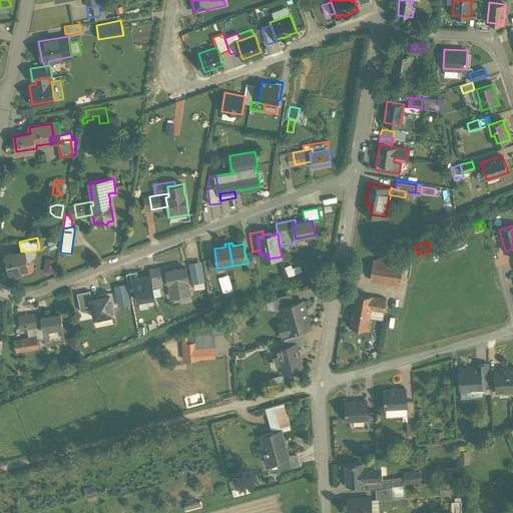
[(415,245),(405,249),(408,258),(418,254),(415,245)]
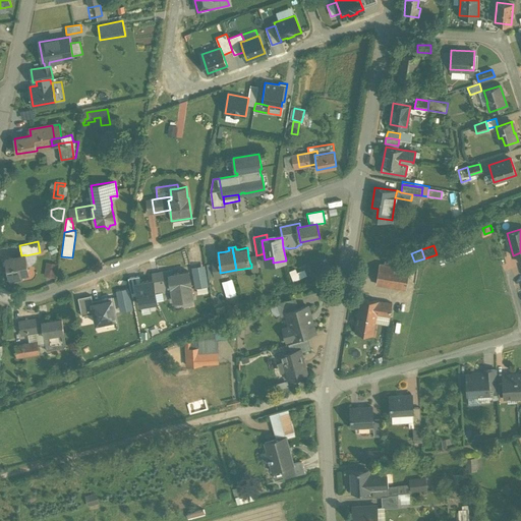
[(21,255),(6,257),(9,276),(10,276),(11,279),(21,278),(21,274),(29,272),(25,255),(25,254),(21,255)]
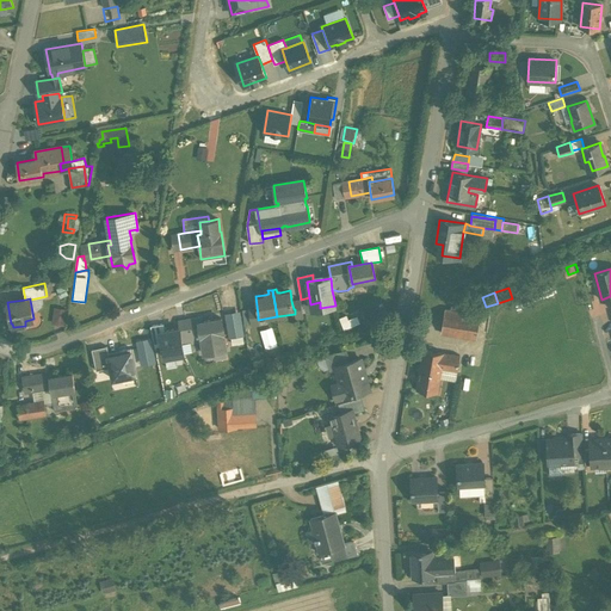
[(301,298),(291,301),(294,309),(295,309),(295,314),(295,316),(303,315),(301,300),(301,298)]
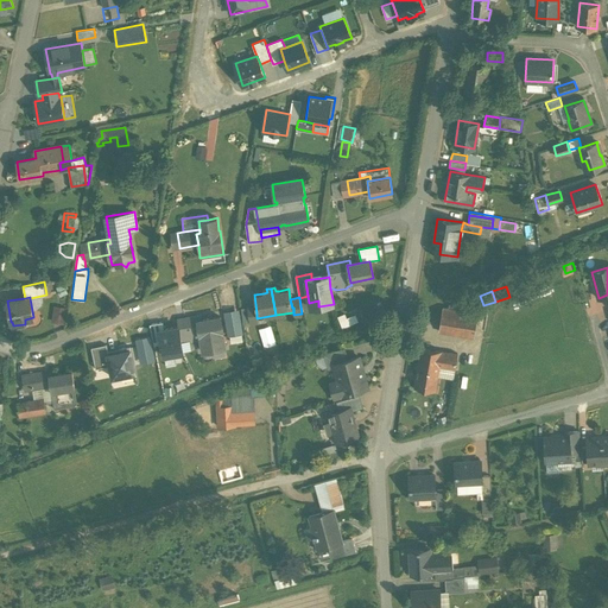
[(461,311),(443,308),(438,331),(474,337),(480,304),(462,302),(461,311)]
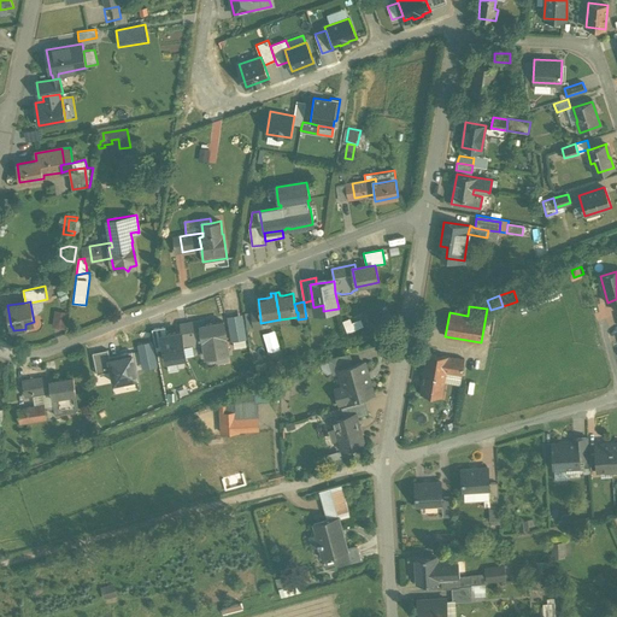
[(259,309),(251,311),(251,312),(253,325),(253,327),(262,325),(260,323),(260,318),(259,309)]
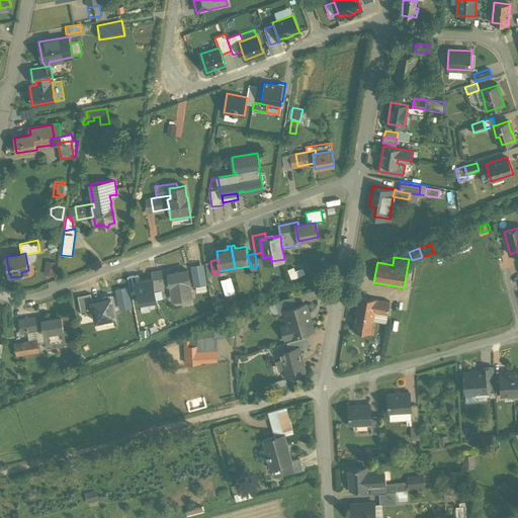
[(57,262),(46,261),(44,274),(55,276),(57,262)]
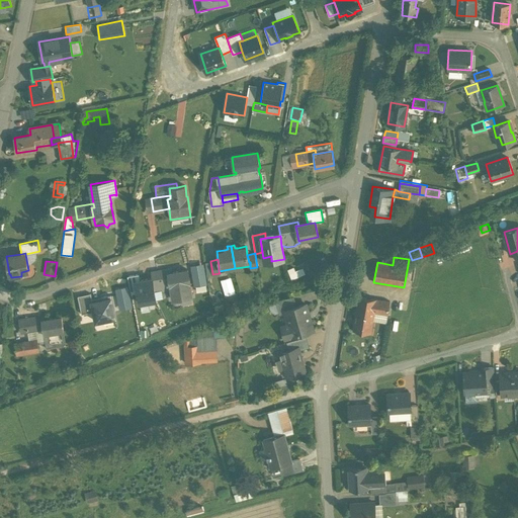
[(293,267),(287,270),(291,279),(305,274),(303,268),(294,271),(293,267)]
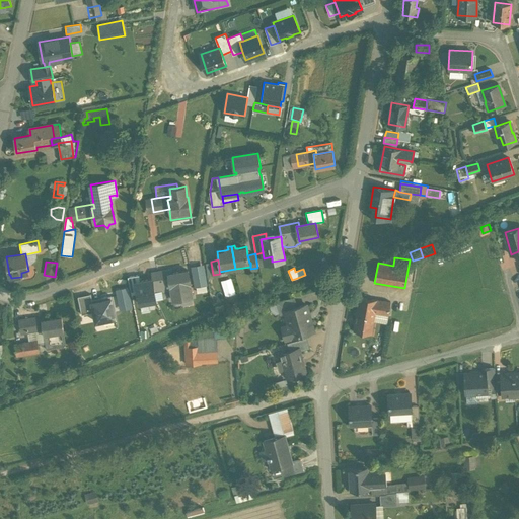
[(171,270),(152,273),(152,279),(154,286),(170,283),(171,290),(172,300),(193,297),(188,270),(171,273),(171,270)]
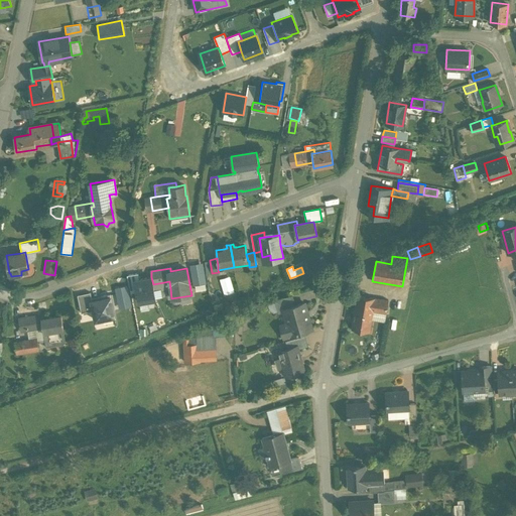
[(137,292),(135,280),(139,279),(138,273),(127,275),(130,293),(137,292)]
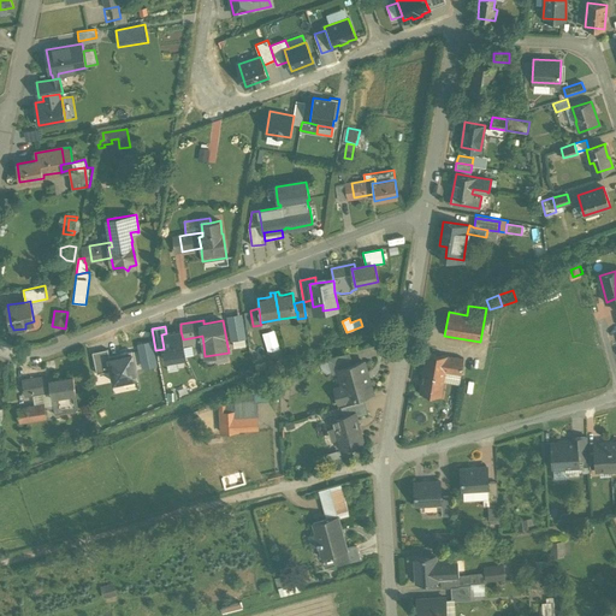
[(183,344),(183,339),(181,331),(166,333),(161,335),(164,349),(166,361),(185,357),(183,344)]
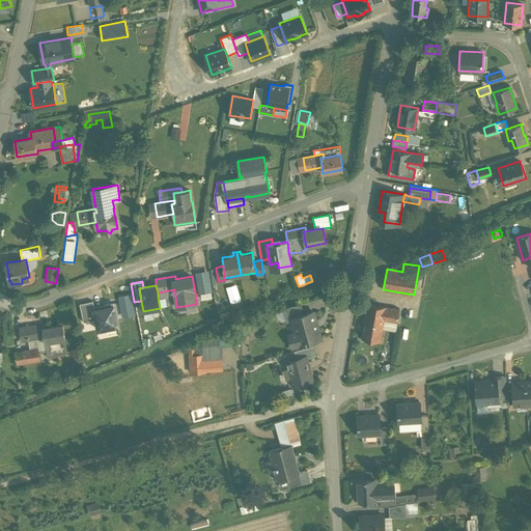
[(175,297),(174,289),(158,292),(158,297),(163,297),(163,299),(175,297)]
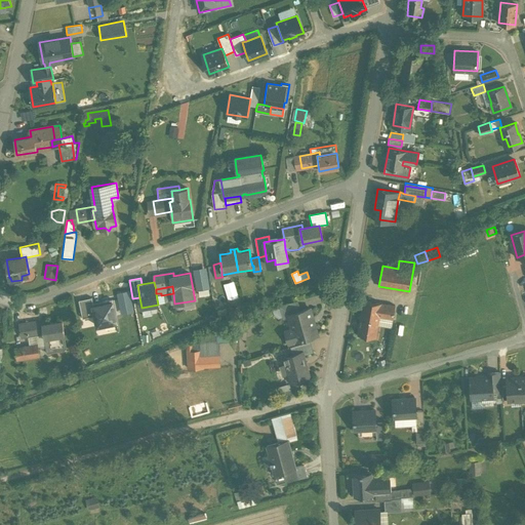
[(93,306),(93,304),(91,297),(79,300),(83,319),(95,316),(93,306)]
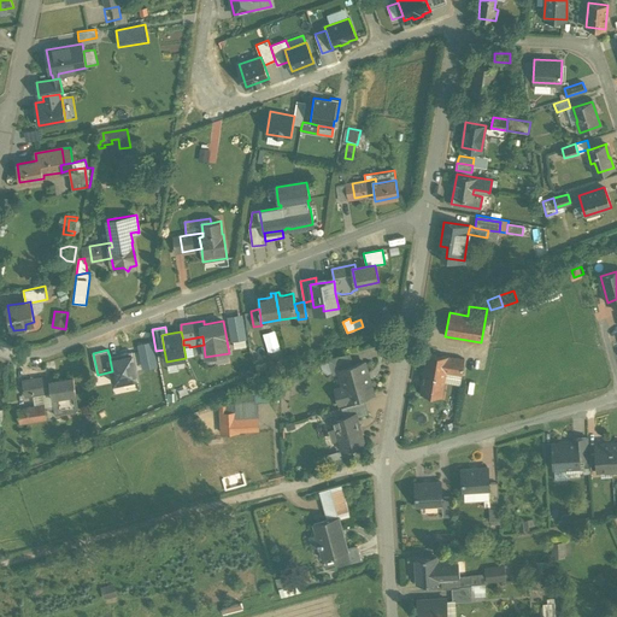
[(350,352),(329,358),(333,374),(340,372),(339,369),(353,364),(350,352)]
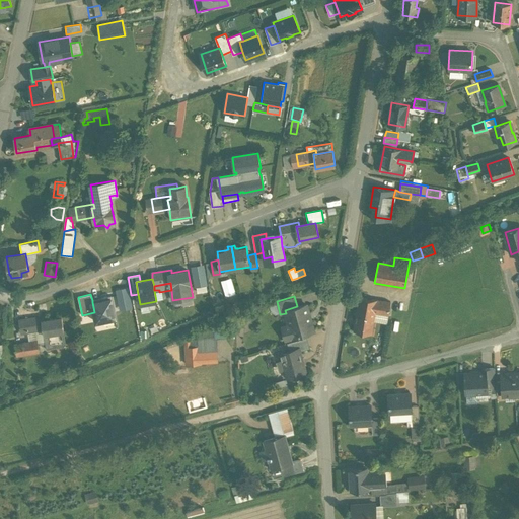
[(380,300),(359,297),(354,330),(372,334),(375,312),(378,313),(380,300)]
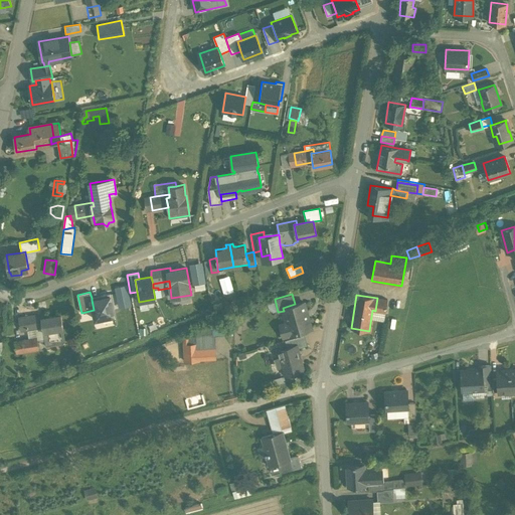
[(92,300),(94,310),(96,320),(115,316),(111,297),(101,298),(92,300)]
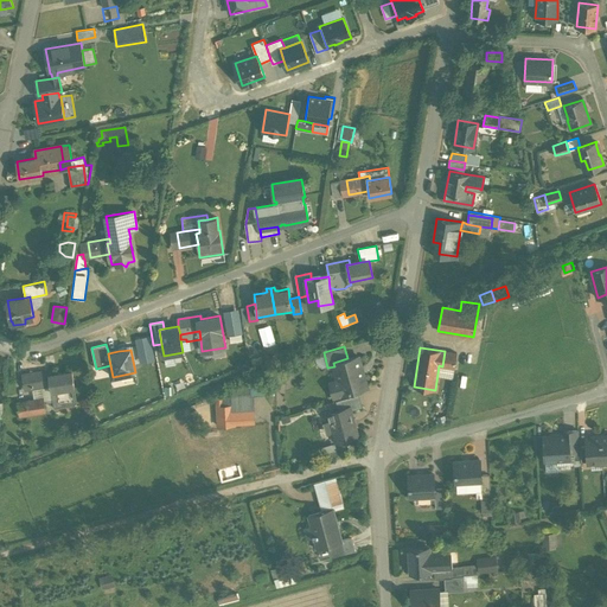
[(457,353),(445,351),(442,366),(454,368),(457,353)]
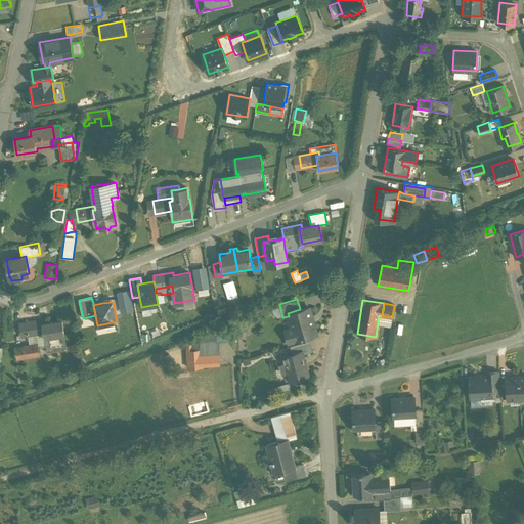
[(300,309),(288,313),(289,316),(292,328),(285,330),(288,342),(316,334),(309,307),(300,309)]
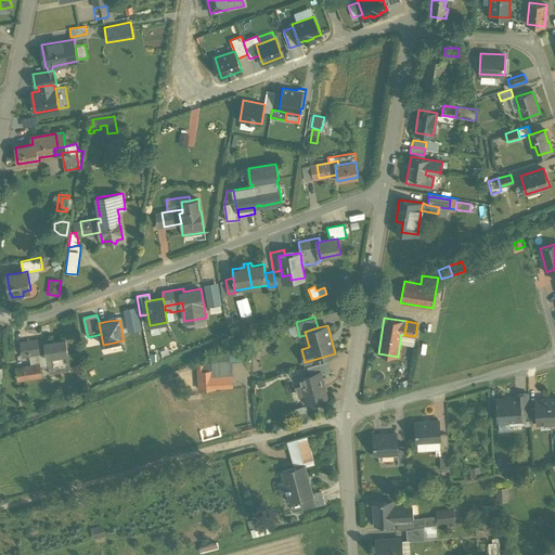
[(48,337),(26,341),(28,355),(47,352),(44,341),(48,341),(48,337)]
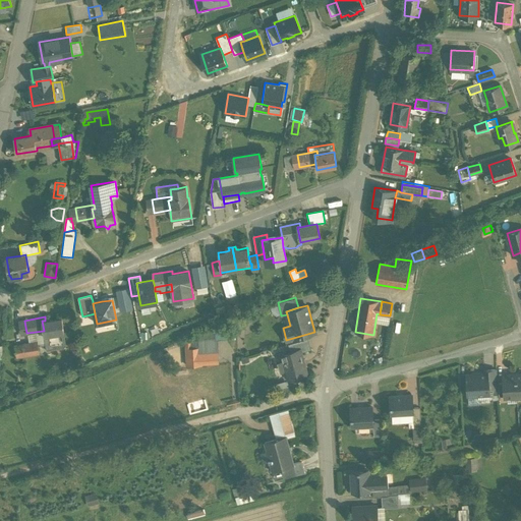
[(45,321),(42,321),(44,331),(47,350),(58,348),(57,347),(66,346),(62,317),(45,321)]
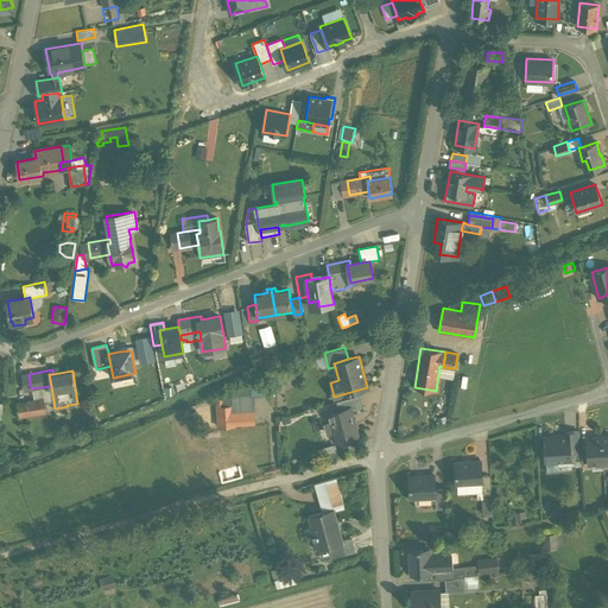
[(217,397),(219,405),(233,405),(233,397),(253,396),(253,394),(253,382),(217,397)]
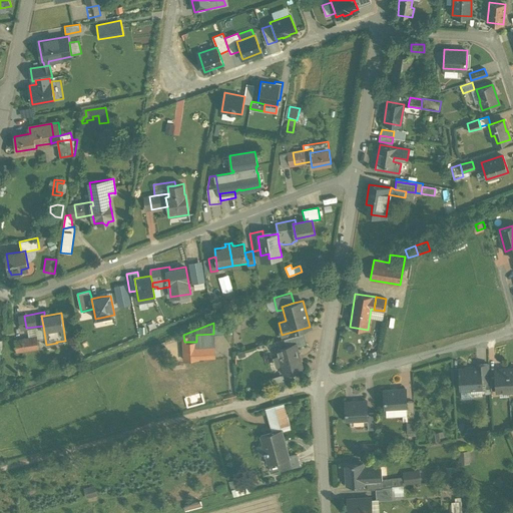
[(304,333),(284,338),(286,346),(296,343),(297,346),(307,343),(304,333)]
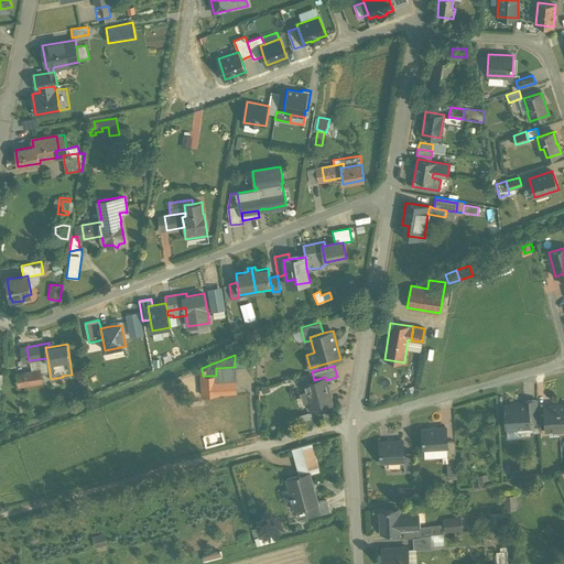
[(235,367),(216,368),(216,376),(203,376),(204,396),(217,396),(217,388),(237,387),(235,367)]
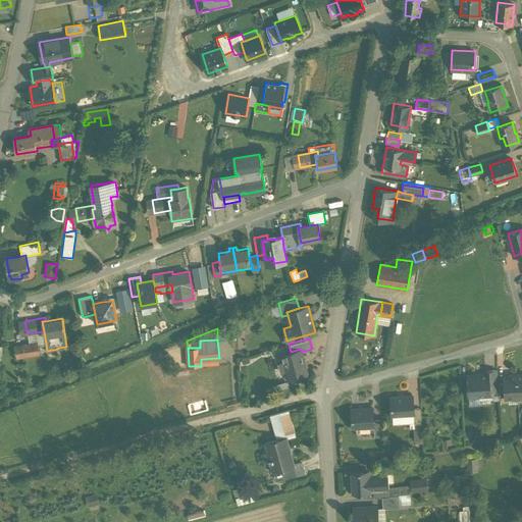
[(38,343),(14,346),(16,357),(39,354),(38,343)]
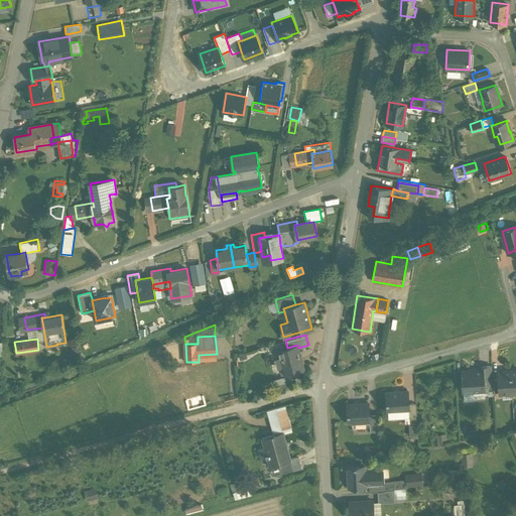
[(287,348),(274,352),(278,367),(283,366),(286,376),(304,370),(298,348),(297,345),(287,348)]
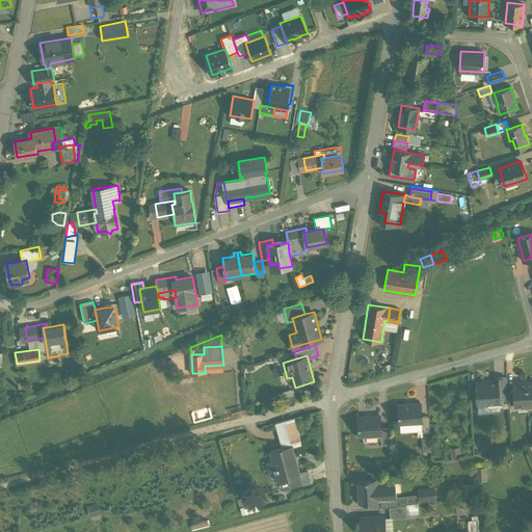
[(507,377),(495,378),(495,381),(498,381),(499,395),(508,395),(508,391),(507,377)]
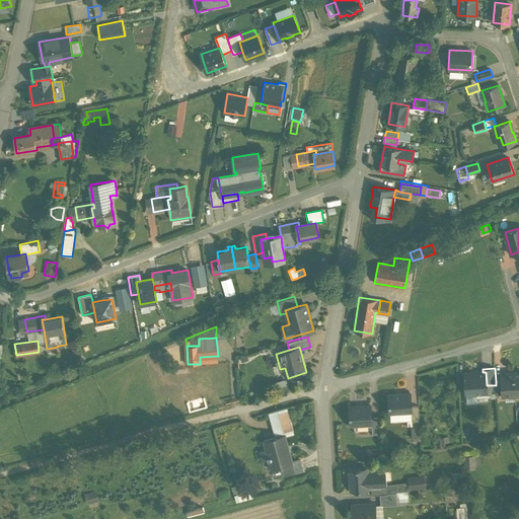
[(478,372),(477,371),(471,371),(470,372),(464,373),(466,394),(476,393),(488,392),(487,385),(486,372),(483,372),(478,372)]
